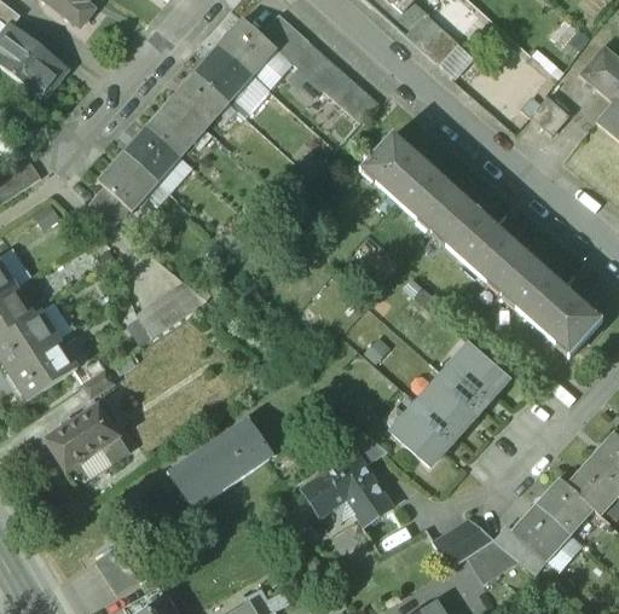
[(21,15),(1,0),(0,0),(0,21),(10,28),(12,27),(21,15)]
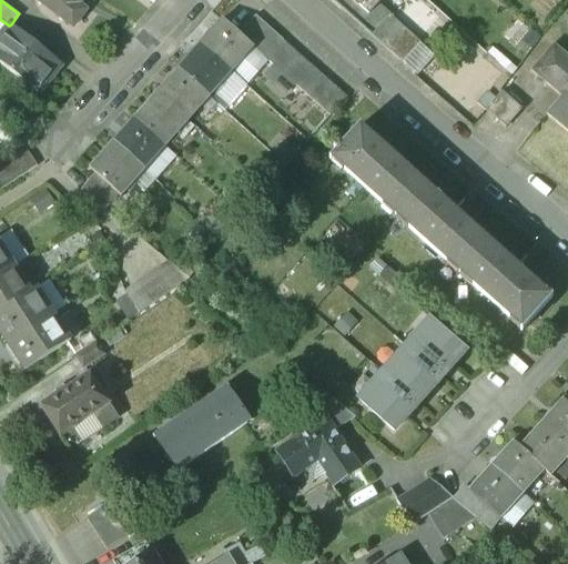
[(40,0),(73,24),(87,8),(80,2),(81,0),(40,0)]
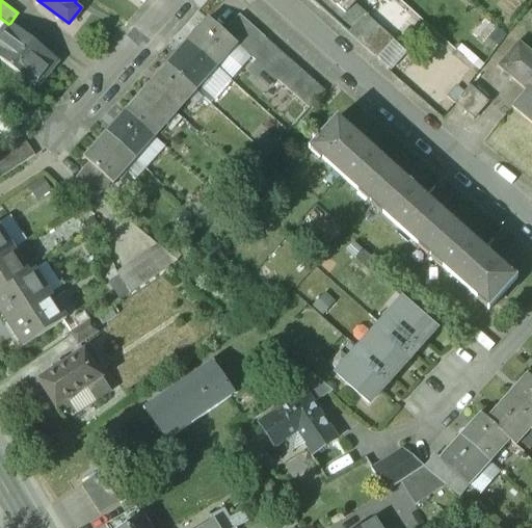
[(365,11),(351,0),(339,0),(336,3),(333,0),(314,0),(348,30),(365,11)]
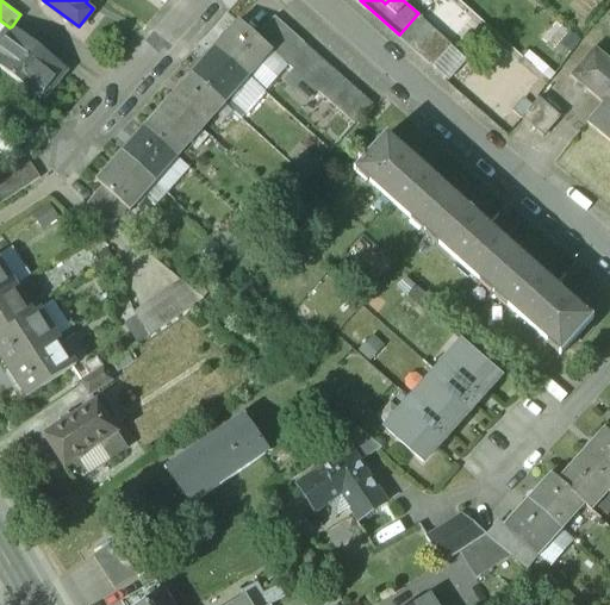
[(275,13),(257,32),(267,42),(286,22),(275,13)]
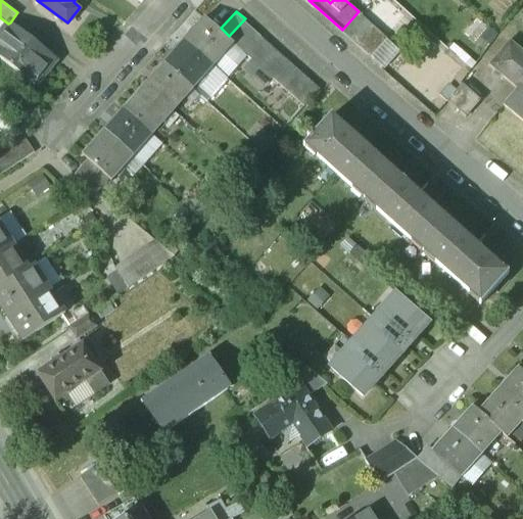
[(385,35),(359,11),(342,30),(369,53),(385,35)]
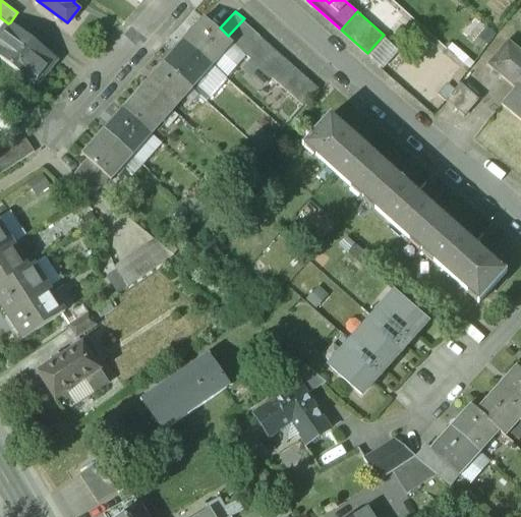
[(206,16),(186,38),(215,62),(233,42),(234,43),(235,42),(228,36),(220,27),(206,14),(205,15),(206,16)]
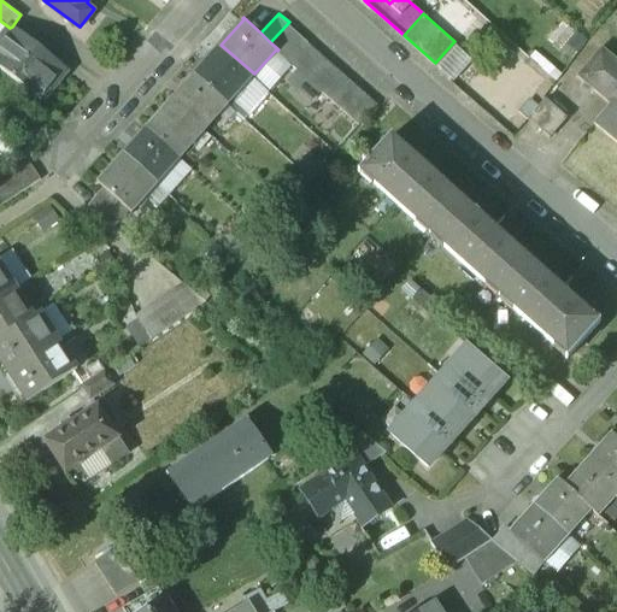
[(289,22),(270,42),(278,49),(282,52),(300,31),(289,22)]
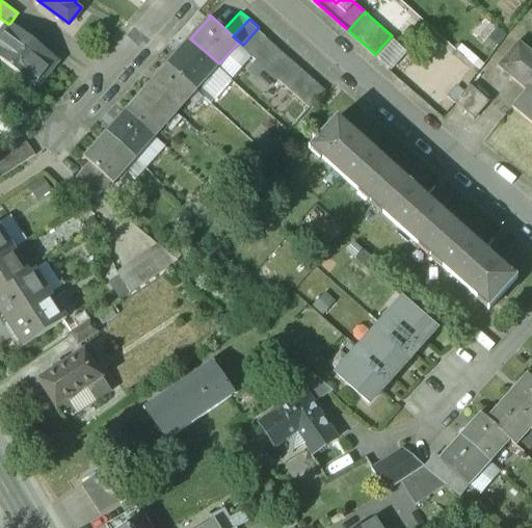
[(56,59),(10,23),(8,24),(0,35),(0,55),(36,84),(56,59)]
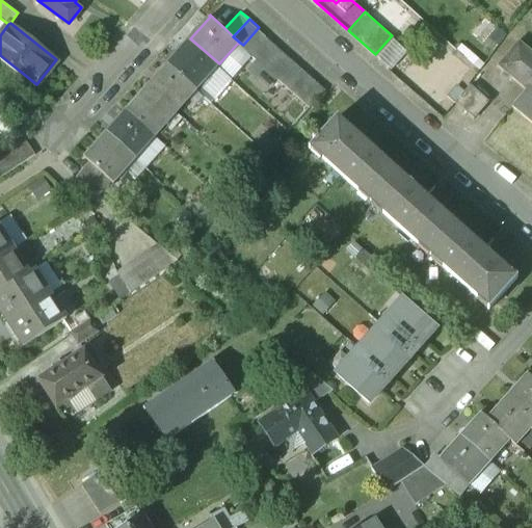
[(259,27),(243,45),(250,52),(267,34),(259,27)]
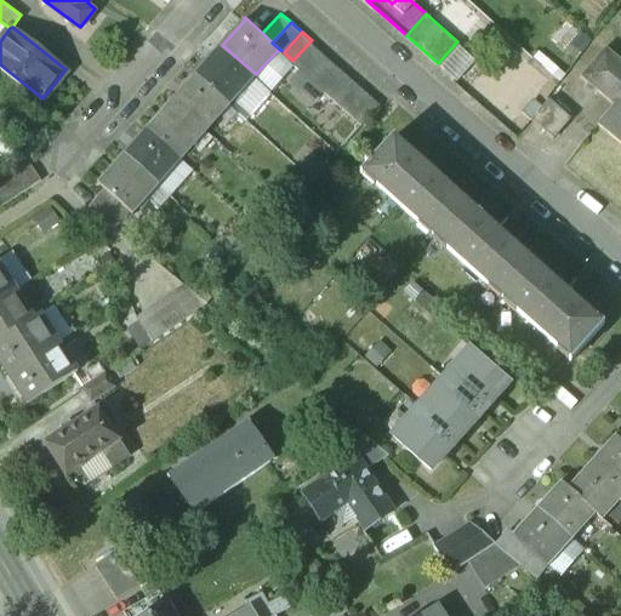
[(312,40),(292,61),(302,69),(322,49),(312,40)]
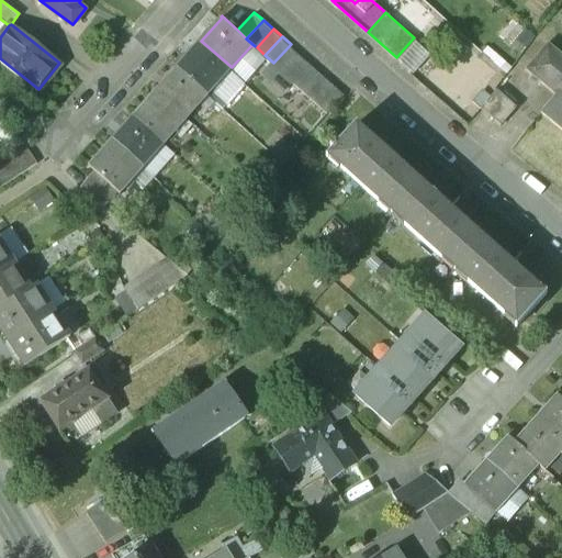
[(561,87),(561,48),(550,38),(528,67),(559,91),(561,87)]
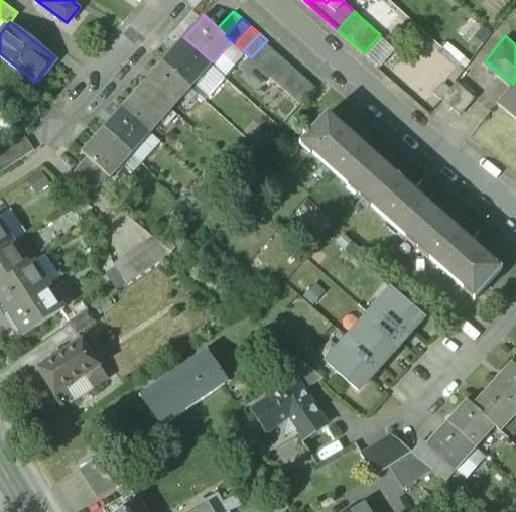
[(184,37),(163,60),(191,85),(213,61),(184,37)]
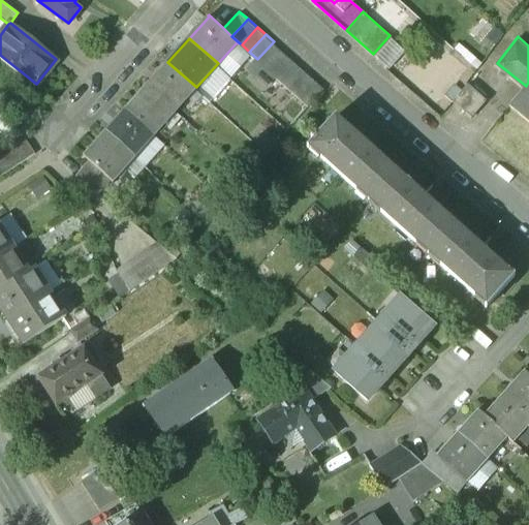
[(274,41),(257,59),(267,66),(282,50),(274,41)]
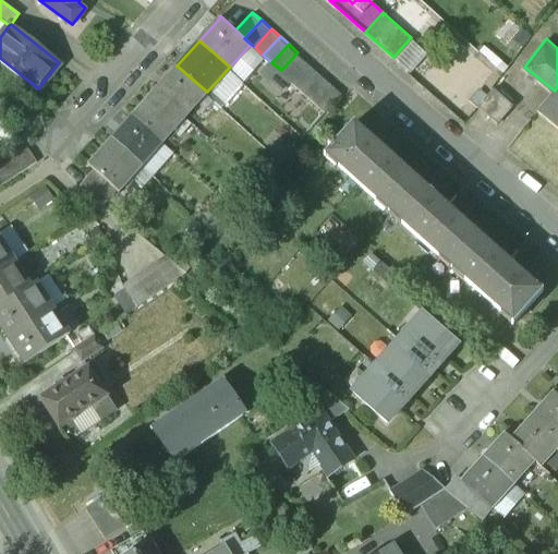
[(298,52),(281,70),(290,79),(307,60),(298,52)]
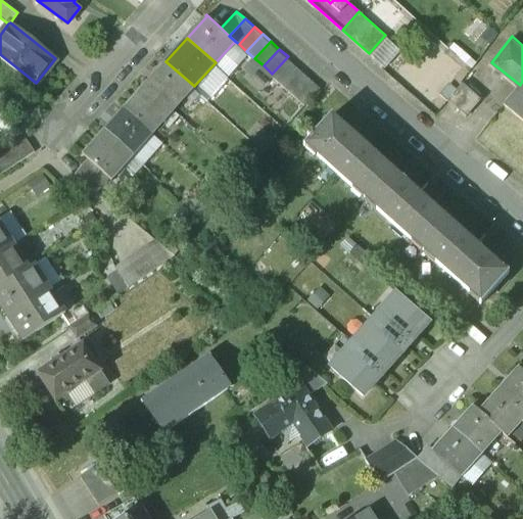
[(288,56),(272,74),(305,104),(321,86),(288,56)]
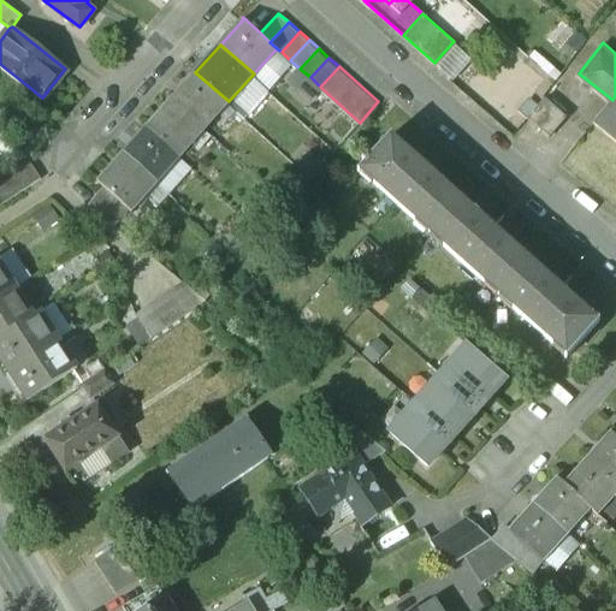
[(229,101),(195,72),(172,98),(206,128),(229,101)]
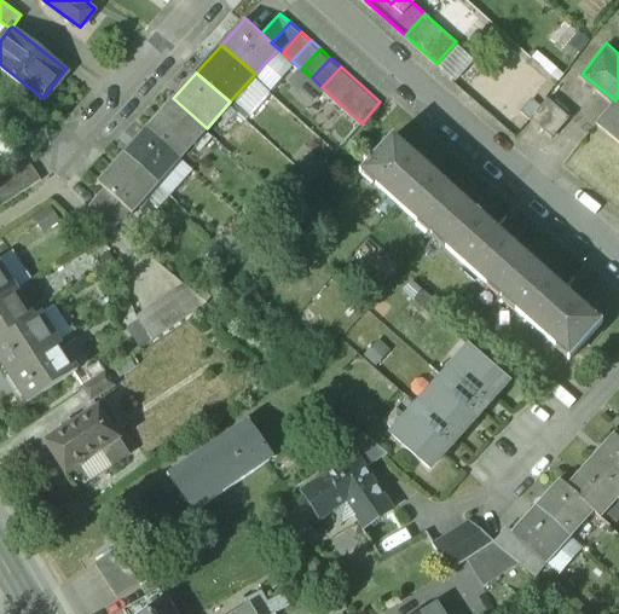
[(255,74),(230,102),(247,117),(272,88),(255,74)]
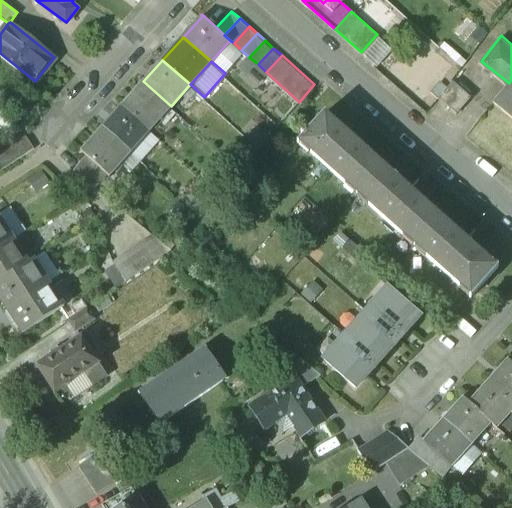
[(455,78),(440,95),(458,111),(472,94),(455,78)]
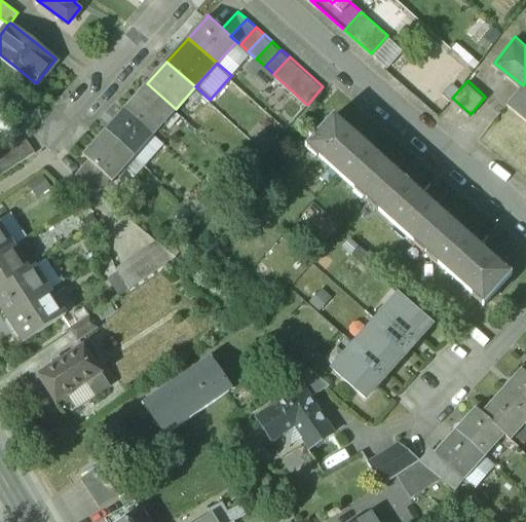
[(525,81),(523,85),(509,103),(525,116),(525,81)]
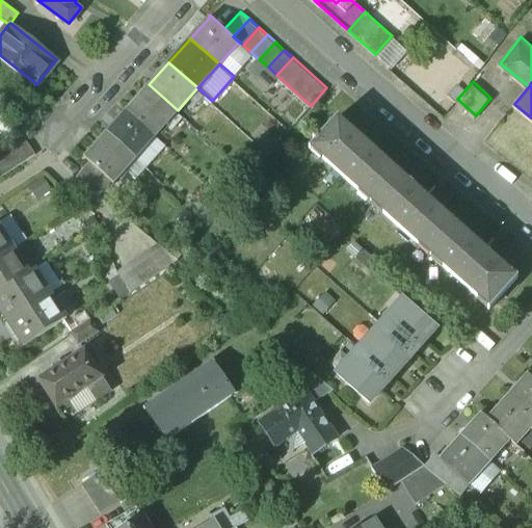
[(178,110),(149,84),(128,108),(156,134),(178,110)]
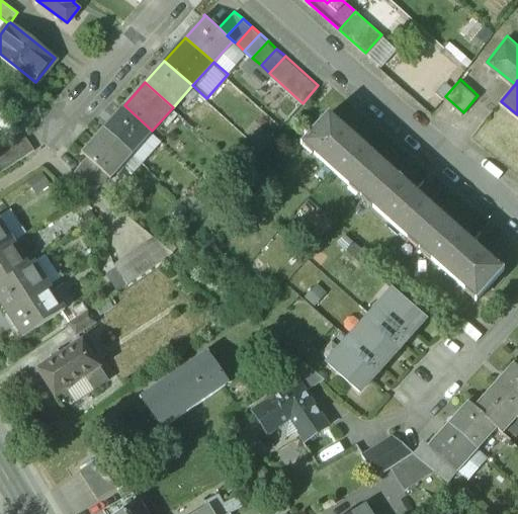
[(152,131),(124,105),(104,127),(133,152),(152,131)]
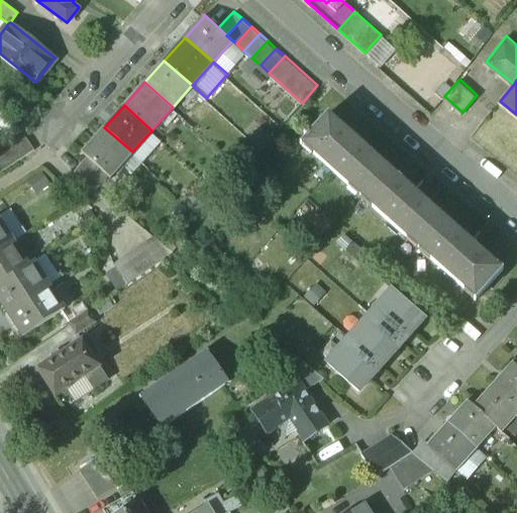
[(329,110),(302,141),(303,142),(304,141),(476,296),(476,297),(477,298),(504,267),(503,266),(502,267),(329,112),(330,111),(329,110)]
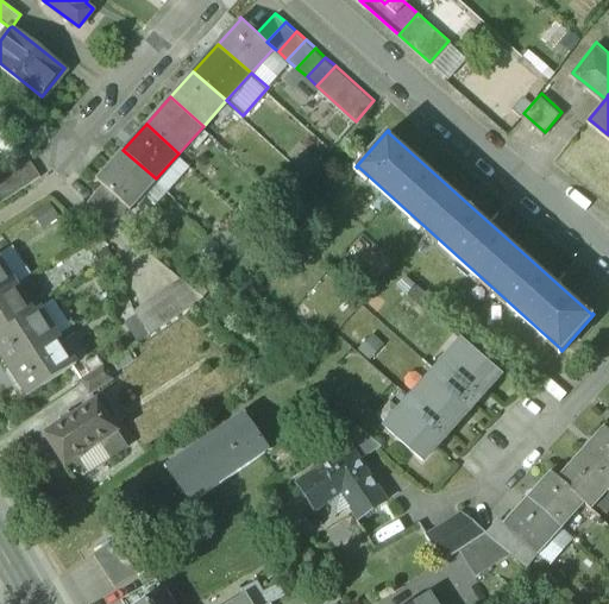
[(319,162),(305,149),(294,161),(308,172),(319,162)]
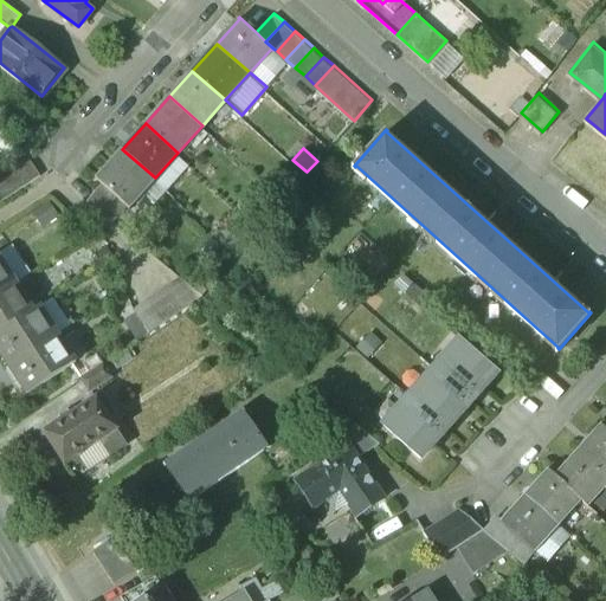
[(155,178),(122,149),(98,175),(97,174),(96,175),(131,207),(133,206),(131,205),(155,178)]
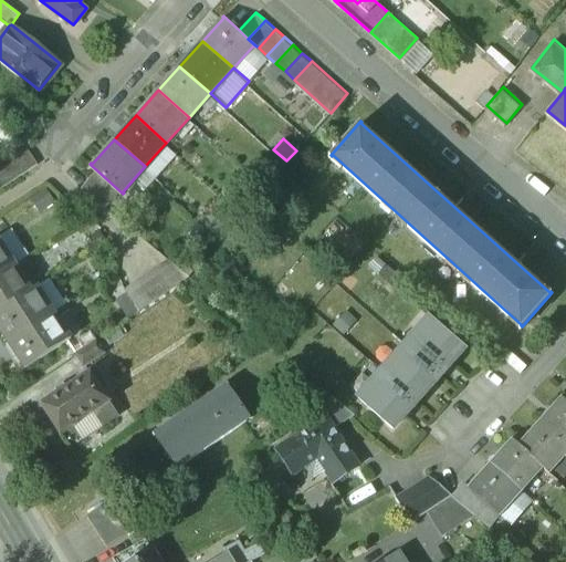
[(24,144),(0,159),(0,186),(38,162),(24,144)]
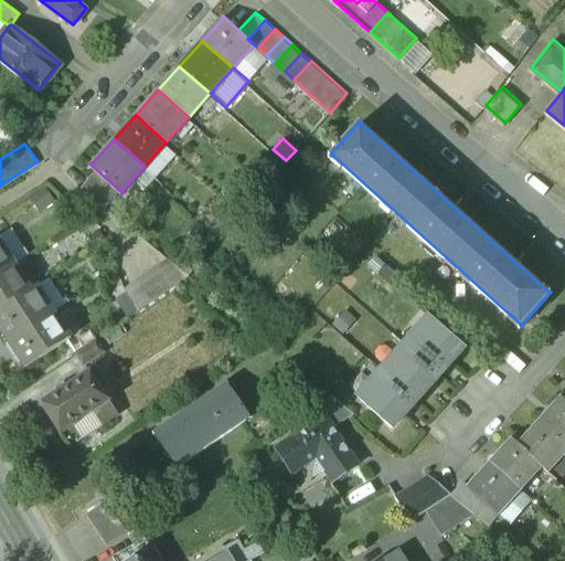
[(0,240),(0,271),(14,262),(0,240)]
